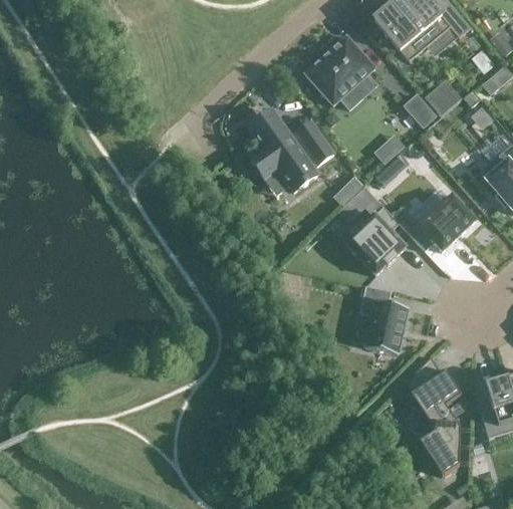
[(471,27),(448,0),(430,0),(381,0),(389,8),(374,19),(401,50),(401,49),(409,58),(425,45),(418,36),(442,15),(459,37),(471,27)]
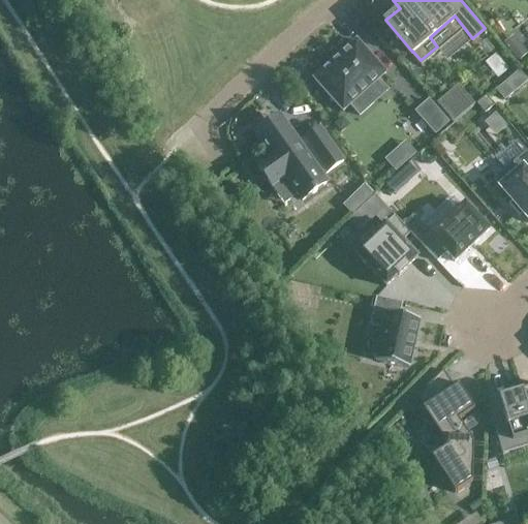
[(386,69),(356,36),(314,74),(343,108),(350,100),(360,112),(374,98),(365,88),(386,69)]
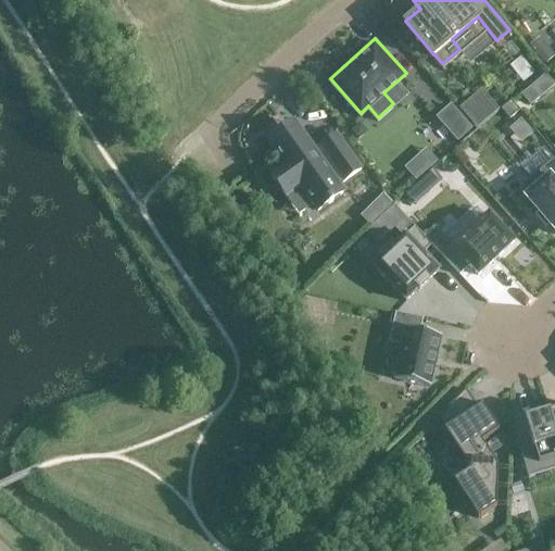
[(554,48),(549,40),(537,49),(545,60),(554,51),(554,48)]
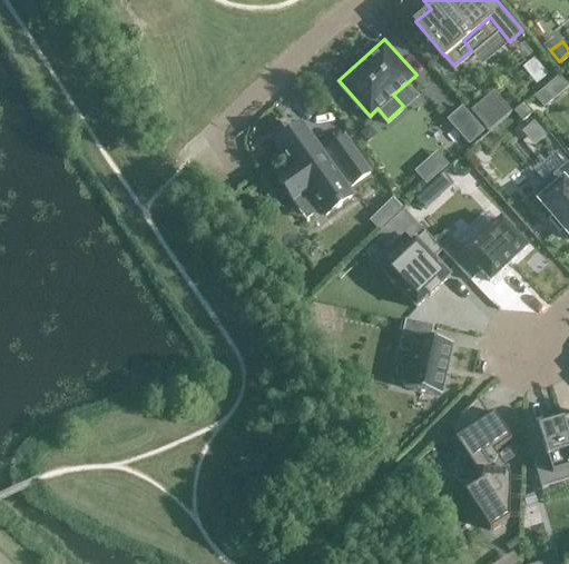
[(538,57),(527,66),(536,76),(546,67),(538,57)]
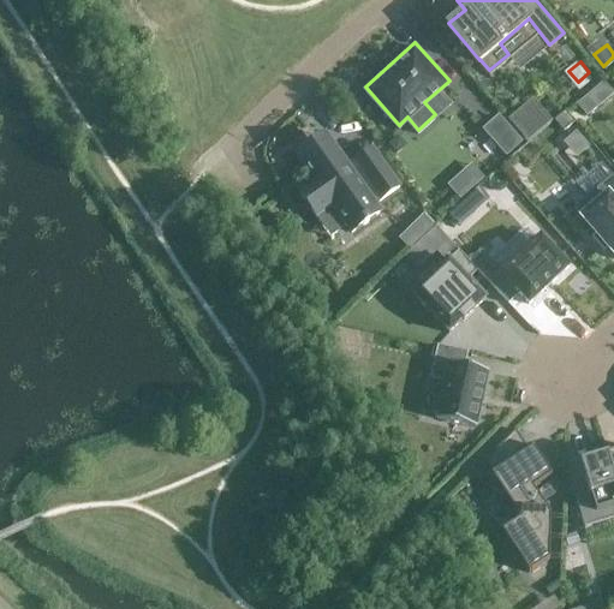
[(589,89),(578,99),(588,111),(600,102),(589,89)]
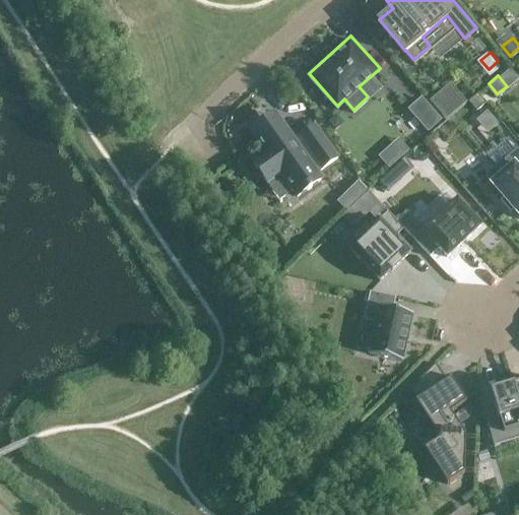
[(451,84),(436,98),(449,114),(465,101),(451,84)]
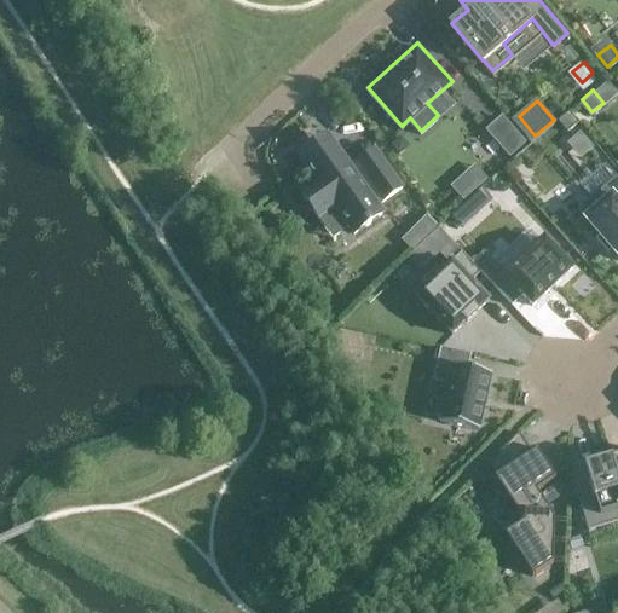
[(570,108),(559,117),(567,128),(578,119),(570,108)]
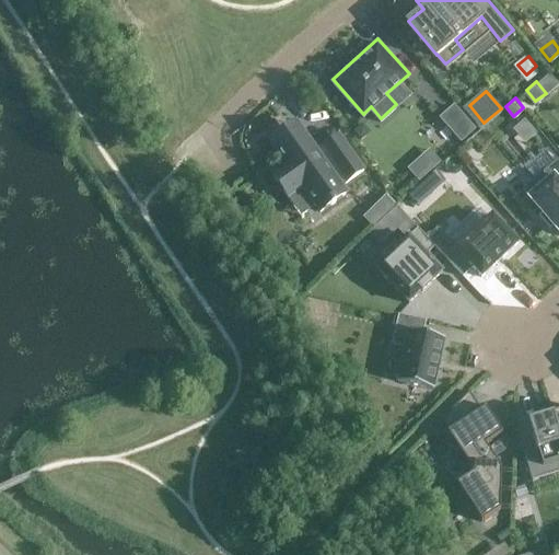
[(457,103),(444,115),(464,138),(477,126),(457,103)]
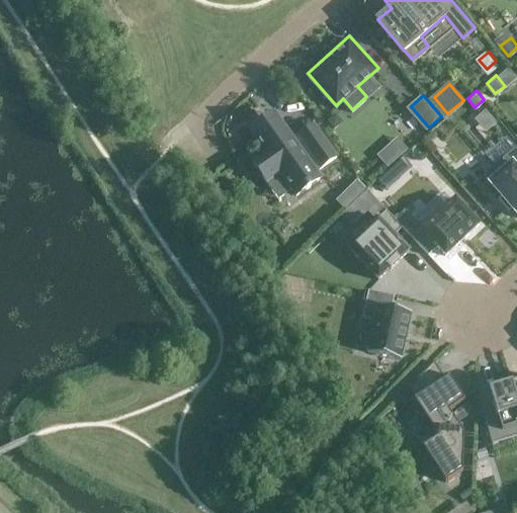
[(277,116),(254,133),(266,149),(258,155),(272,175),(280,169),(296,192),(307,185),(307,186),(311,183),(310,183),(320,176),(313,166),(318,162),(320,166),(336,154),(316,124),(298,136),(299,138),(294,141),(277,116)]
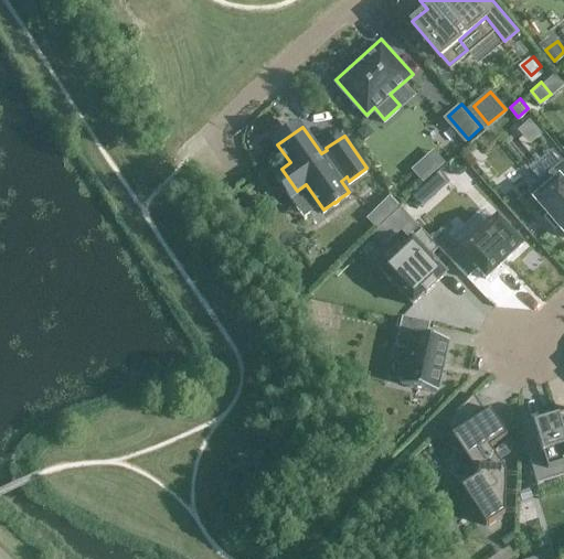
[(434,146),(411,165),(423,179),(445,159),(434,146)]
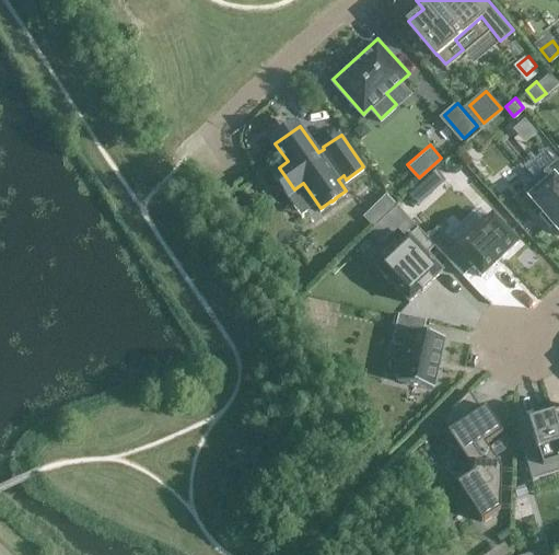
[(534,177),(523,186),(544,211),(540,214),(550,224),(554,222),(558,228),(558,158),(547,145),(523,165),(534,177)]
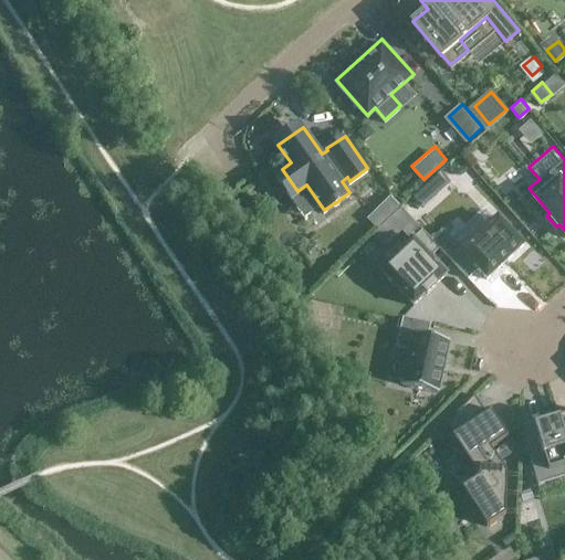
[(418,187),(412,192),(422,203),(428,198),(418,187)]
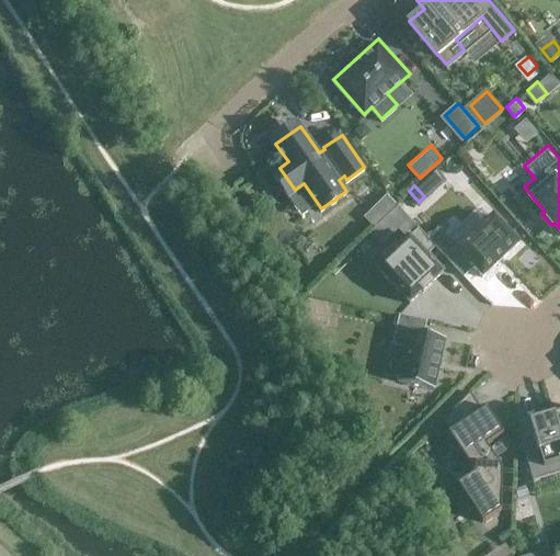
[(386,191),(376,201),(386,211),(396,201),(386,191)]
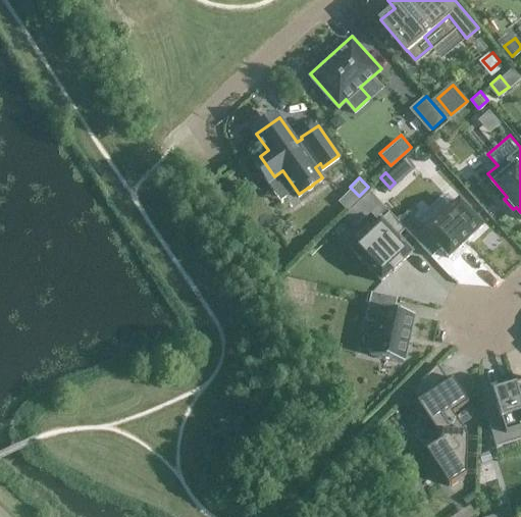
[(370,189),(360,199),(378,219),(389,209),(370,189)]
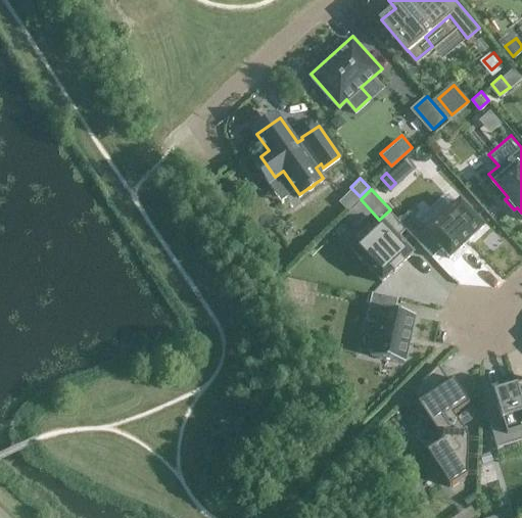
[(471,236),(471,235),(483,224),(460,198),(427,229),(409,208),(398,218),(407,227),(432,254),(441,246),(449,255),(462,244),(463,244),(471,236)]
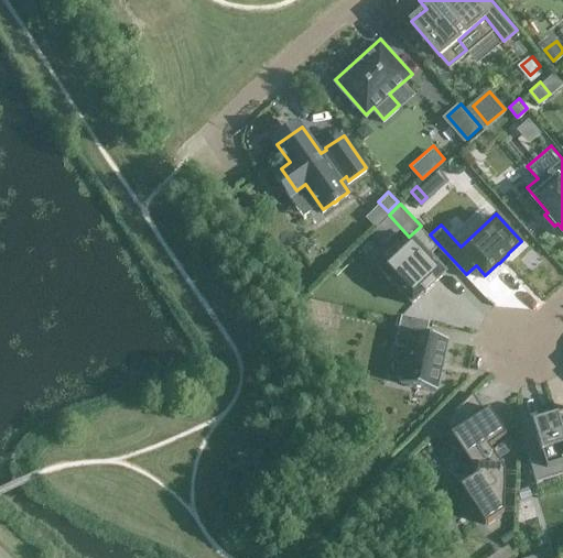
[(409,237),(378,265),(412,302),(424,291),(425,292),(426,291),(433,284),(434,283),(433,282),(445,271),(429,253),(439,244),(430,234),(421,226),(409,237)]
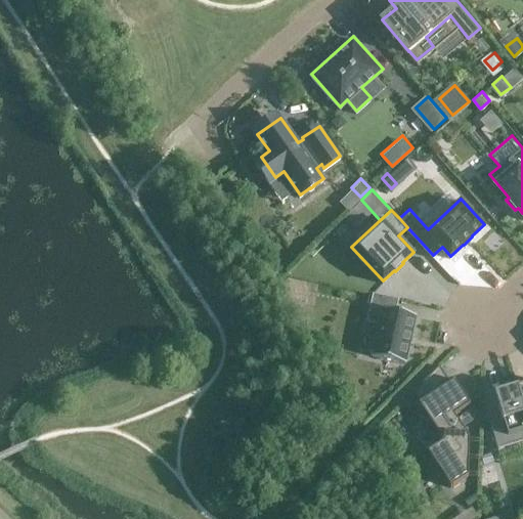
[(373,353),(405,360),(416,312),(396,308),(399,296),(374,291),(371,303),(383,306),(373,353)]
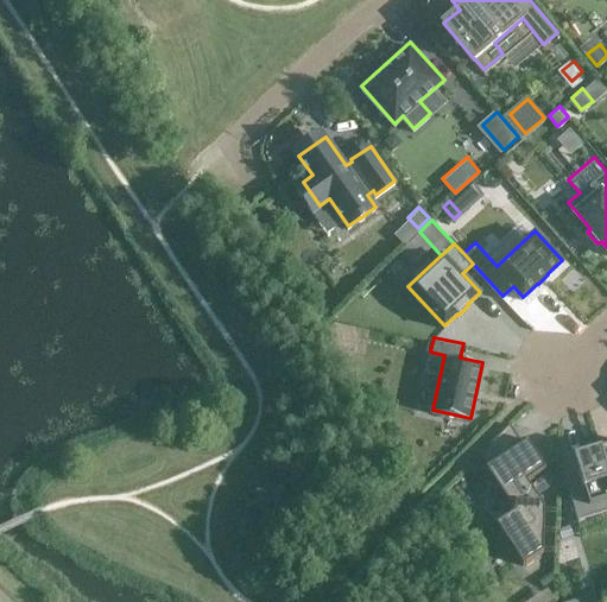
[(543,549),(544,505),(528,479),(545,467),(528,438),(523,441),(510,420),(479,452),(487,464),(486,466),(514,509),(497,521),(523,562),(543,549)]
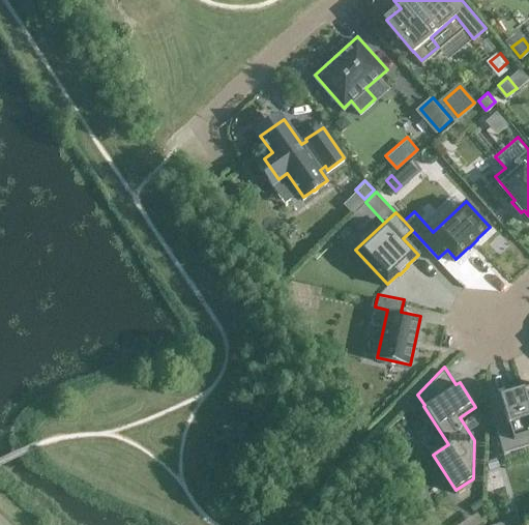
[(508,421),(496,426),(504,451),(528,443),(528,408),(523,388),(500,396),(508,421)]
